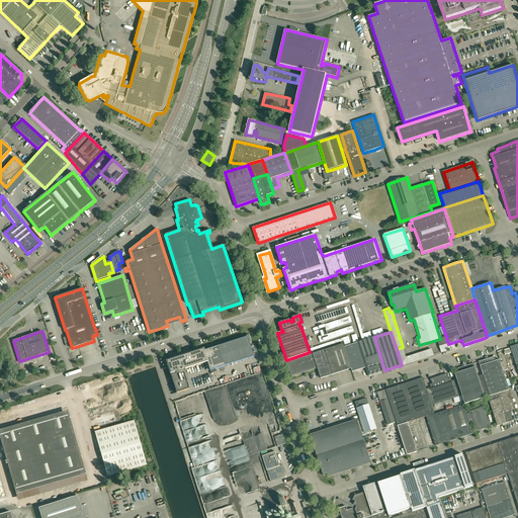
[(223,345),(203,351),(207,362),(209,370),(254,356),(251,348),(254,347),(254,346),(253,344),(250,345),(249,342),(250,341),(248,335),(222,344),(223,344),(223,345)]
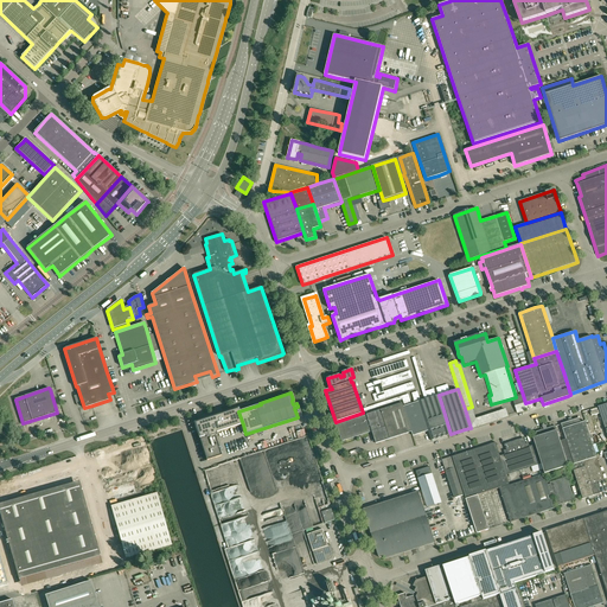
[(428,432),(432,441),(451,434),(439,395),(419,402),(428,432)]
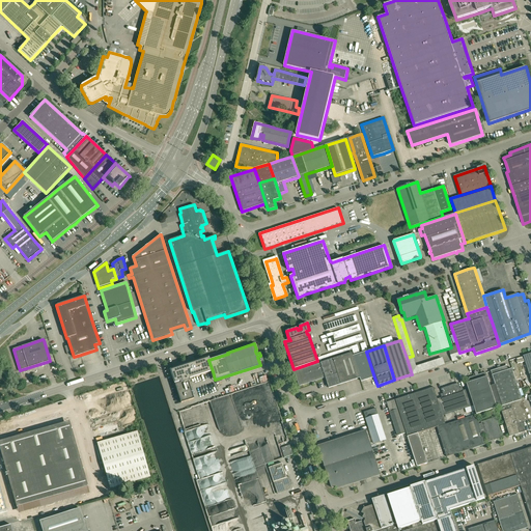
[(448,348),(452,361),(462,358),(459,353),(457,345),(451,347),(448,348)]
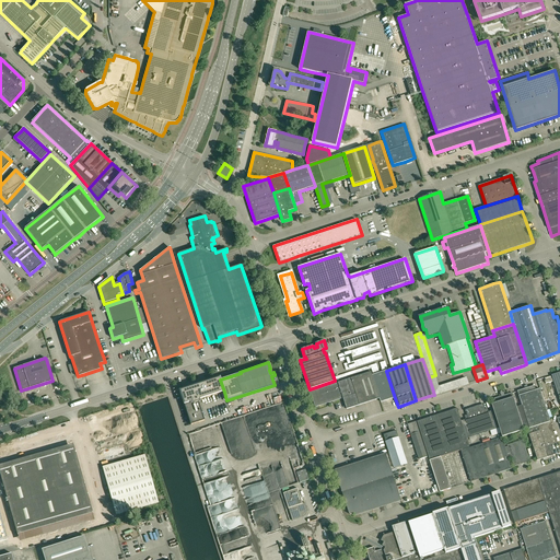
[(381,403),(395,398),(386,371),(372,375),(380,398),(381,403)]
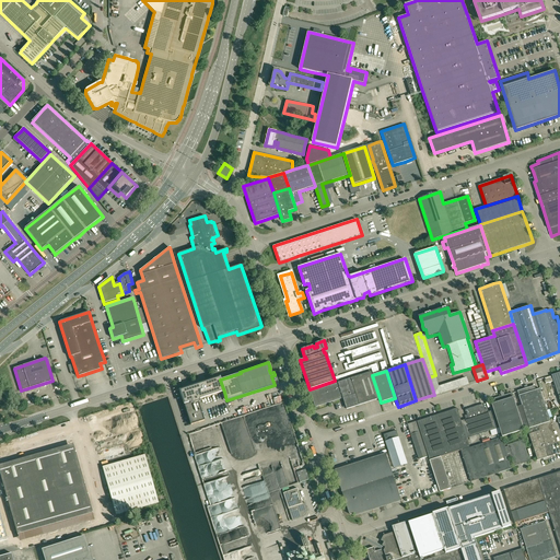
[(310,392),(311,393),(315,407),(343,398),(347,409),(380,398),(372,375),(371,372),(310,392)]
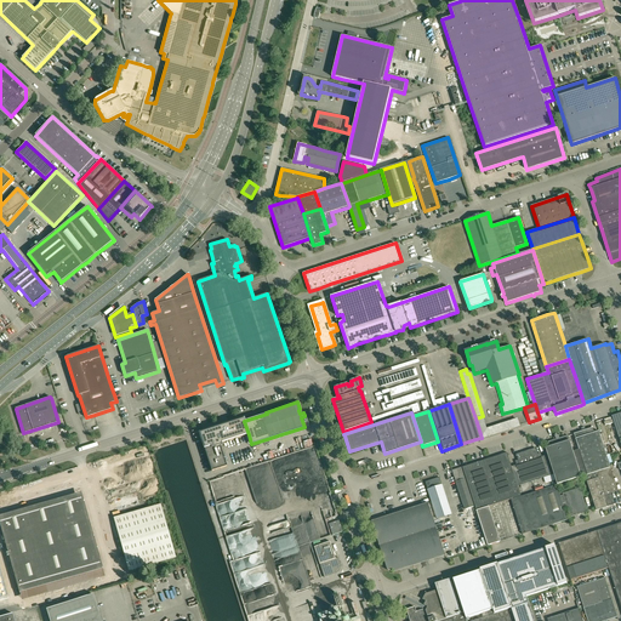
[(476,419),(482,438),(520,425),(518,420),(488,429),(483,416),(476,419)]
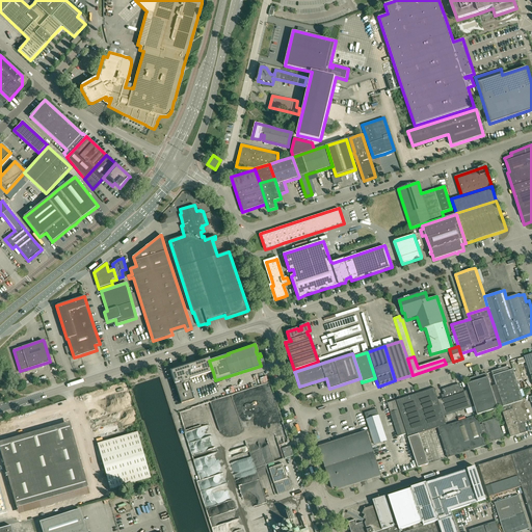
[(171,373),(173,378),(181,403),(194,399),(188,381),(190,381),(189,379),(213,372),(209,361),(209,358),(173,371),(174,372),(171,373)]
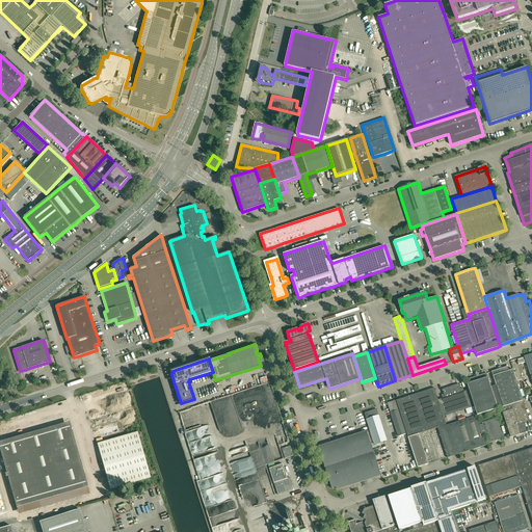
[(523,401),(523,399),(516,381),(513,369),(509,371),(508,368),(507,367),(491,372),(497,386),(490,387),(498,408),(501,407),(511,404),(523,401)]
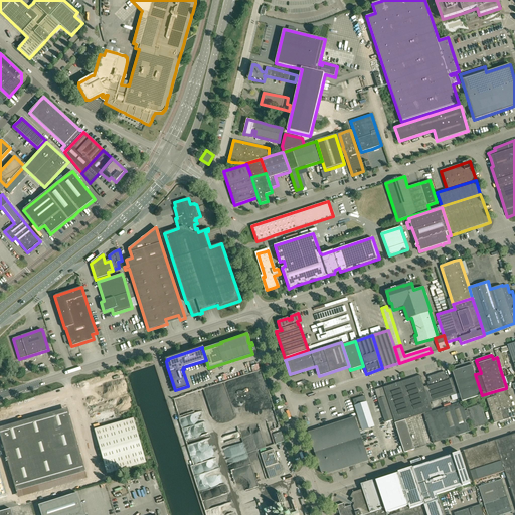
[(471,361),(455,366),(456,370),(453,372),(462,402),(482,395),(475,374),(471,361)]
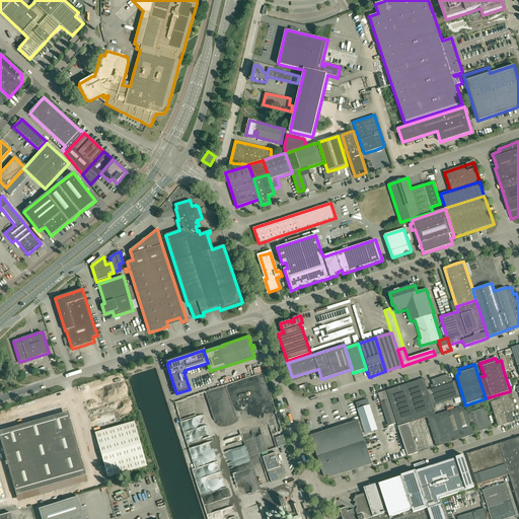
[(432,388),(428,390),(433,406),(462,396),(457,380),(452,382),(451,378),(449,379),(447,374),(431,380),(433,384),(431,385),(432,388)]
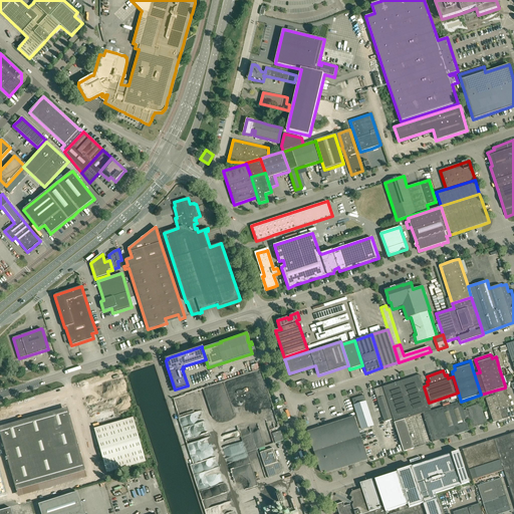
[(77,388),(84,408),(127,393),(121,373),(77,388)]
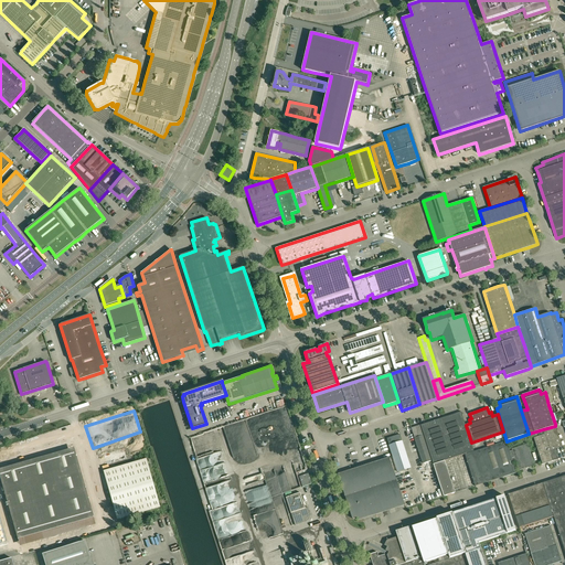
[(466,425),(461,412),(459,413),(459,412),(456,413),(456,414),(420,425),(434,465),(475,451),(471,443),(466,425)]
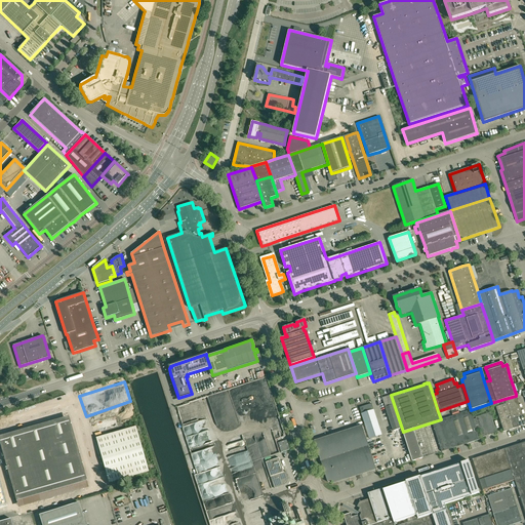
[(390,396),(382,398),(393,431),(394,431),(396,439),(394,439),(395,443),(405,440),(401,429),(390,396)]
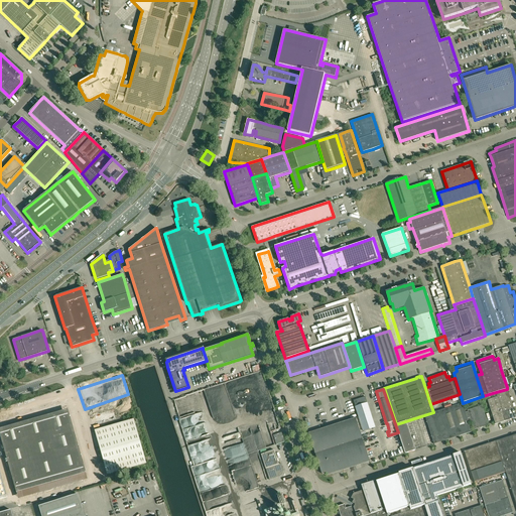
[(505,421),(509,420),(511,419),(508,409),(514,408),(507,389),(496,392),(505,421)]
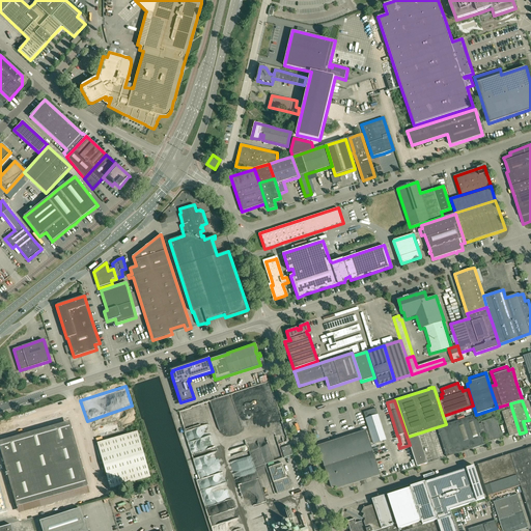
[(510,437),(520,434),(510,403),(500,407),(509,435),(510,437)]
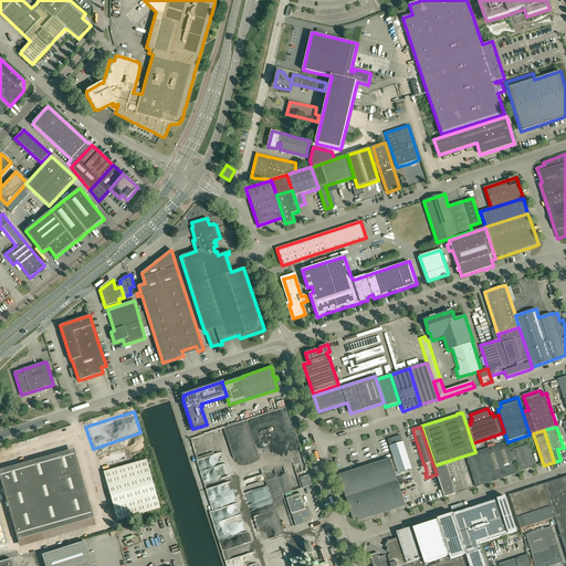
[(402,442),(400,436),(388,440),(390,447),(402,442)]
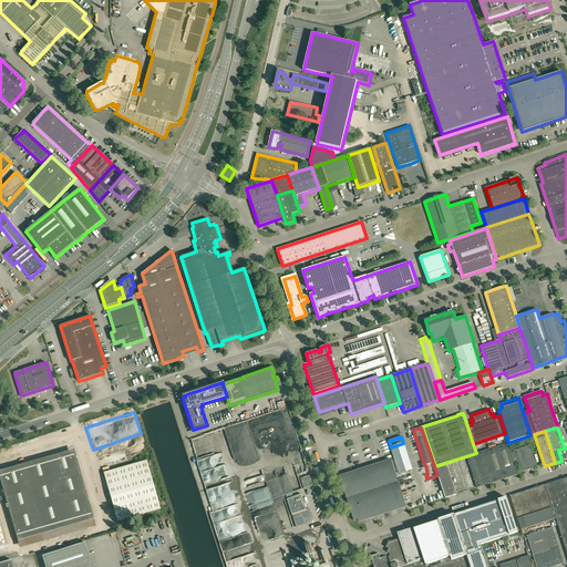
[(515,464),(516,464),(517,464),(521,472),(536,467),(529,446),(523,449),(523,447),(529,445),(528,442),(522,444),(522,445),(513,447),(514,451),(514,453),(513,454),(508,443),(466,456),(476,485),(504,476),(505,480),(518,475),(515,464)]
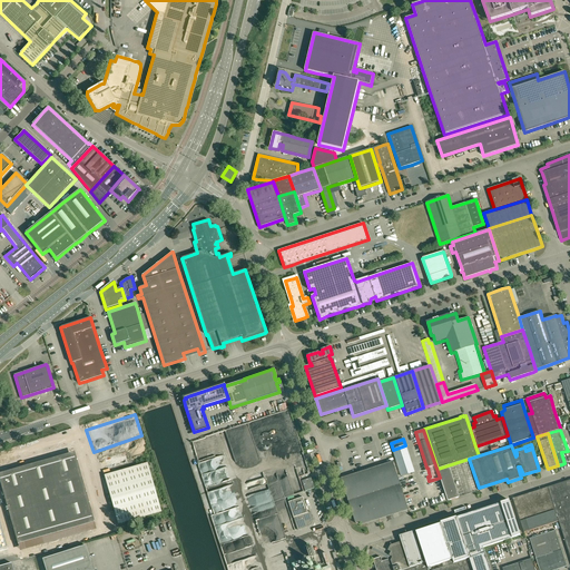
[(414,472),(405,445),(393,450),(396,460),(402,477),(414,472)]
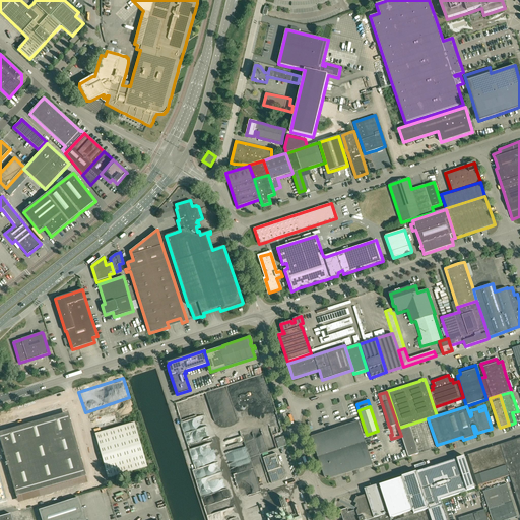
[(16,497),(18,503),(87,483),(86,476),(68,412),(0,432),(0,440),(16,497)]
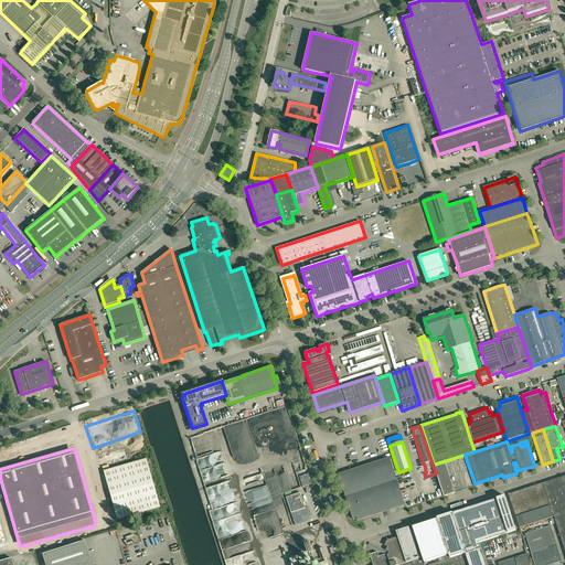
[(127,458),(124,449),(103,455),(106,465),(127,458)]
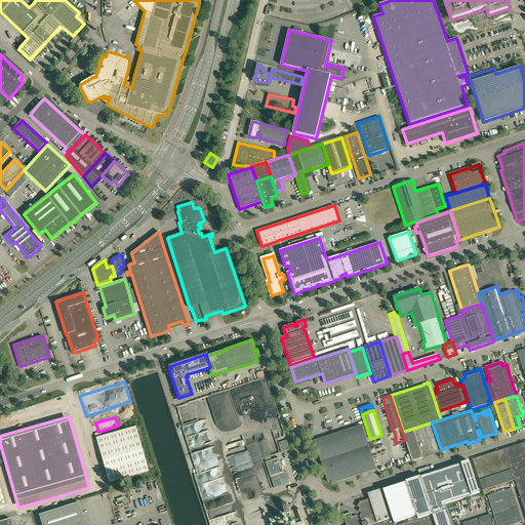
[(375,467),(370,452),(362,426),(315,441),(317,448),(315,448),(316,450),(317,450),(318,450),(328,482),(375,467)]
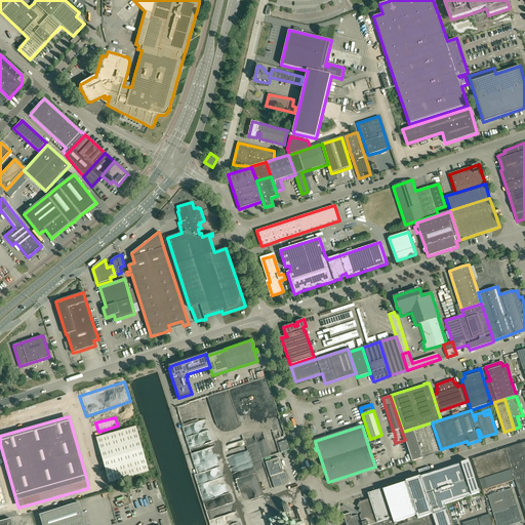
[(96,438),(109,481),(109,483),(149,472),(135,427),(96,438)]
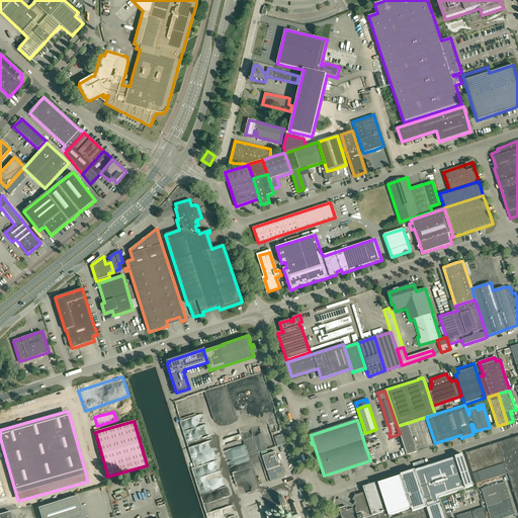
[(206,423),(184,431),(188,441),(210,433),(206,423)]
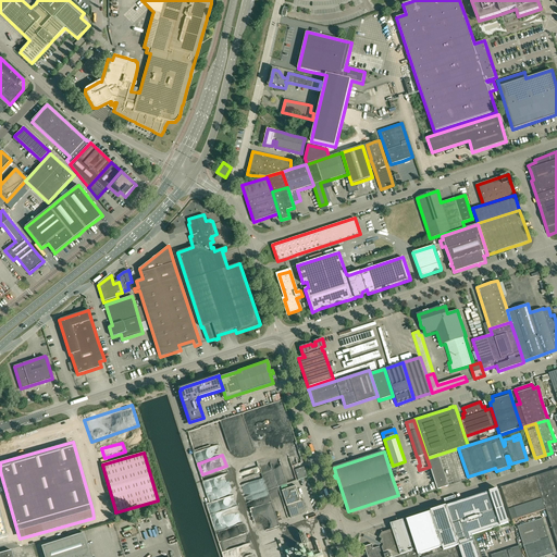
[(428,458),(437,490),(441,489),(448,486),(438,455),(428,458)]
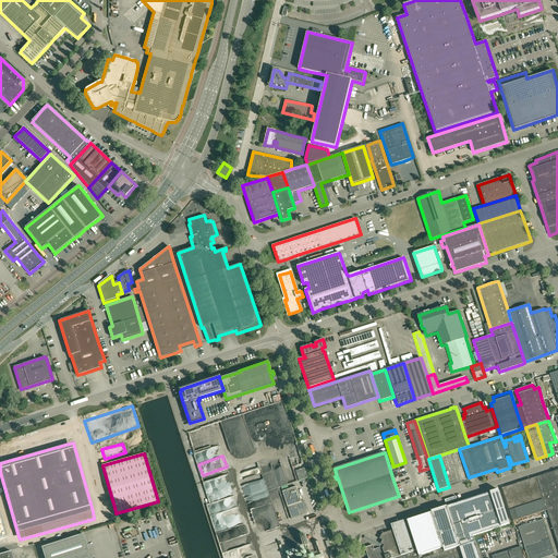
[(557,470),(536,477),(547,510),(557,545),(557,470)]
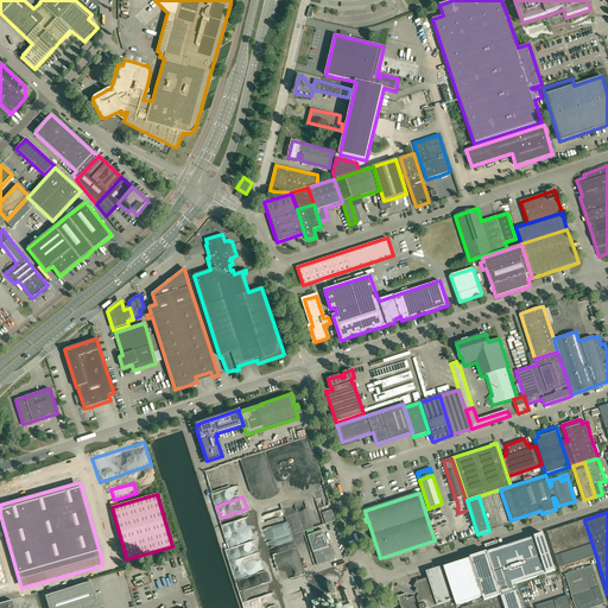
[(548,533),(549,536),(559,568),(596,556),(584,520),(548,532),(548,533)]
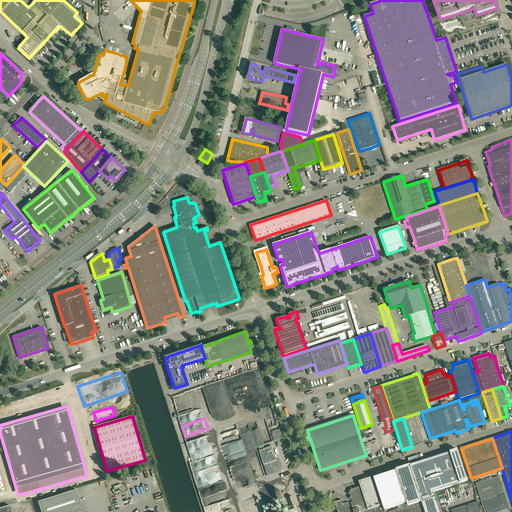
[(272,447),(259,451),(267,476),(278,473),(277,471),(278,470),(280,468),(282,467),(279,460),(277,460),(272,447)]
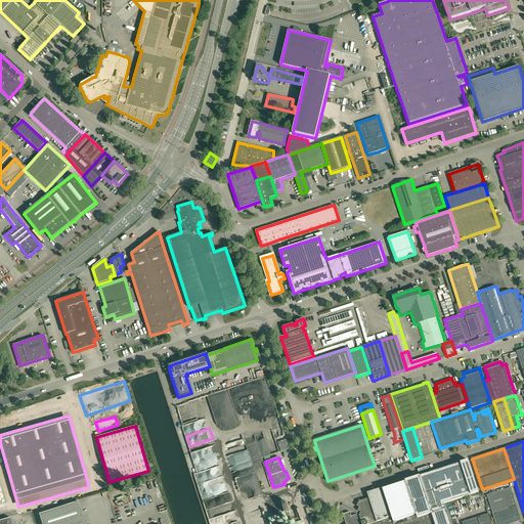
[(393,523),(393,522),(394,522),(410,517),(416,515),(418,518),(431,514),(434,523),(450,523),(444,504),(479,492),(469,461),(445,468),(405,481),(383,489),(382,488),(373,491),(367,492),(369,498),(359,501),(357,506),(359,508),(358,511),(361,512),(359,515),(361,523),(359,523),(357,515),(351,516),(350,512),(343,515),(346,523),(393,523)]
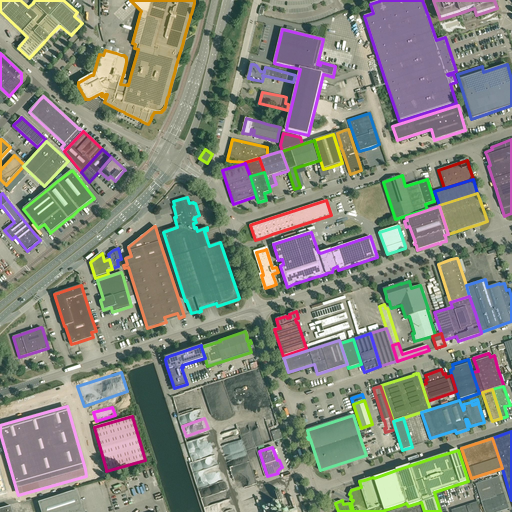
[(498,511),(509,508),(501,482),(499,476),(476,484),(484,511),(498,511)]
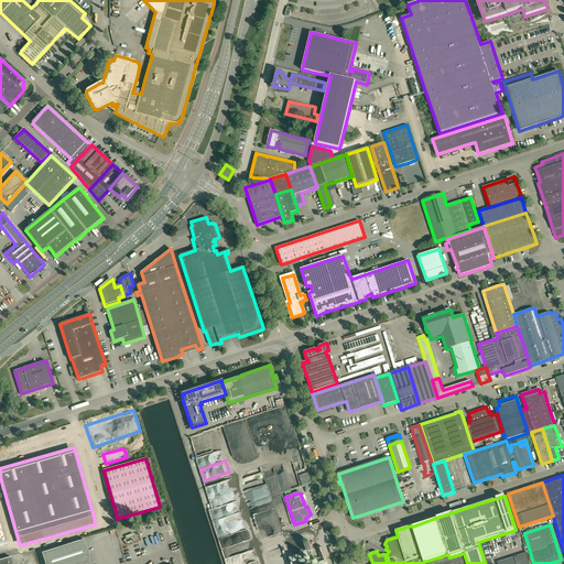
[(91,563),(84,540),(42,553),(45,563),(91,563)]
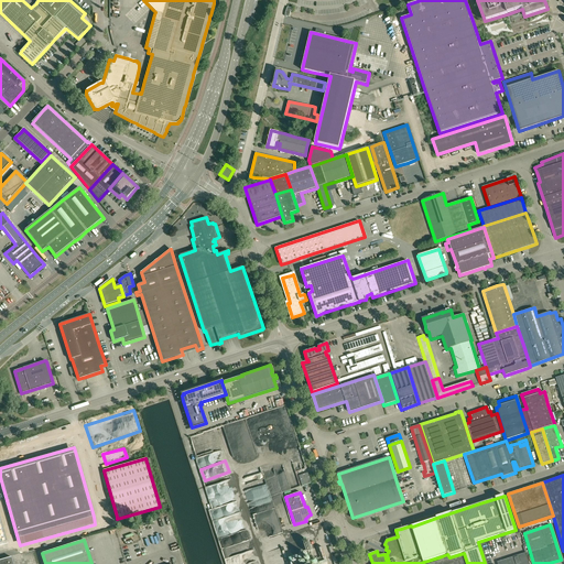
[(302,563),(304,563),(303,563),(325,563),(326,563),(327,563),(323,549),(320,550),(322,559),(315,561),(314,555),(296,561),(295,557),(292,559),(293,563),(302,563)]
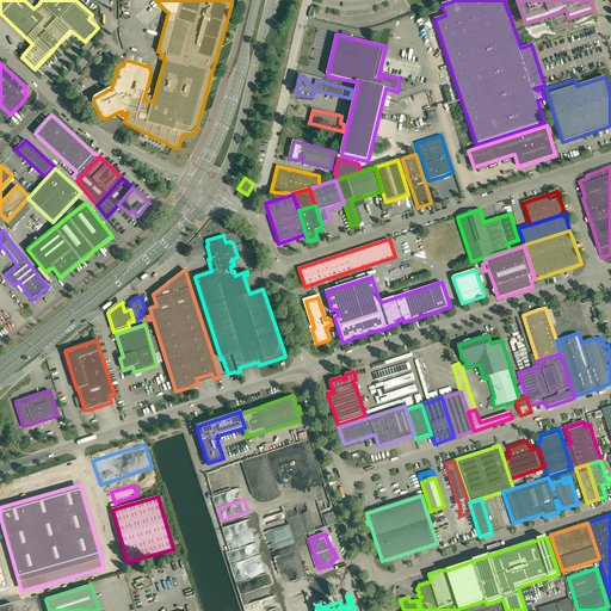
[(506,610),(503,599),(487,604),(464,610),(506,610)]
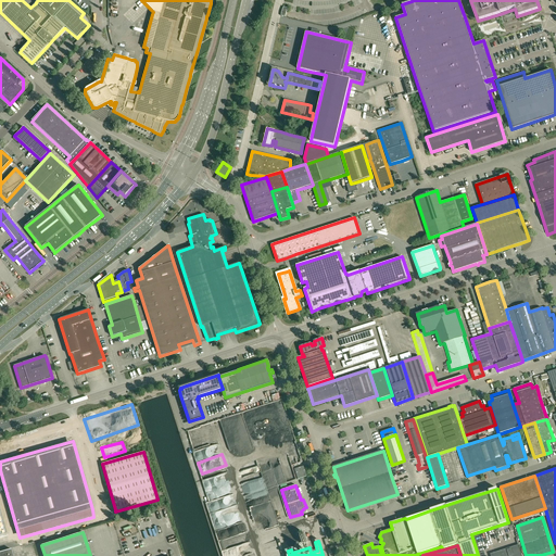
[(491,555),(521,555),(518,545),(491,555)]
